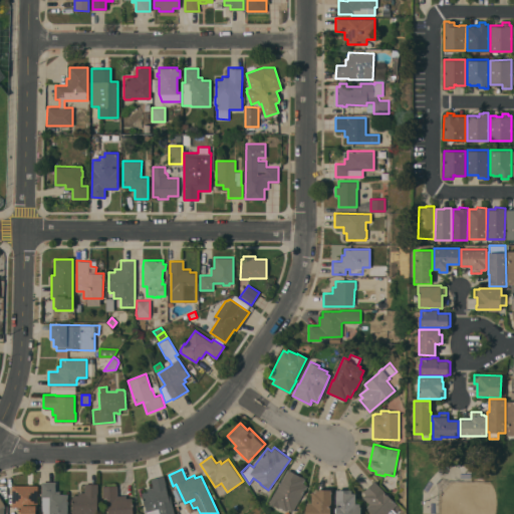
[(288,469),(305,479),(303,483),(307,485),(292,512),(288,509),(287,511),(278,506),(278,507),(269,502),(288,469)]
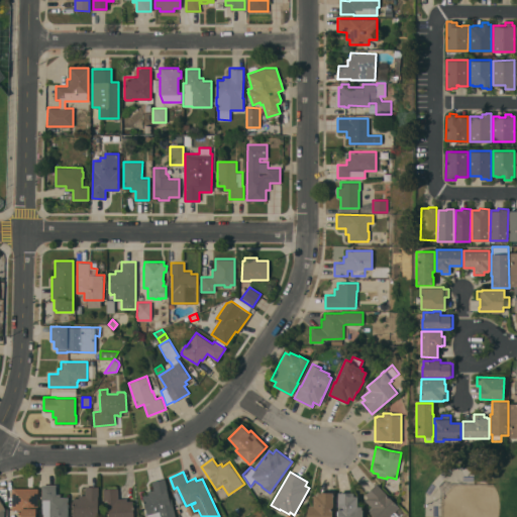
[(175,516),(146,516),(142,496),(148,494),(147,491),(153,490),(151,481),(165,478),(169,499),(172,498),(175,516)]
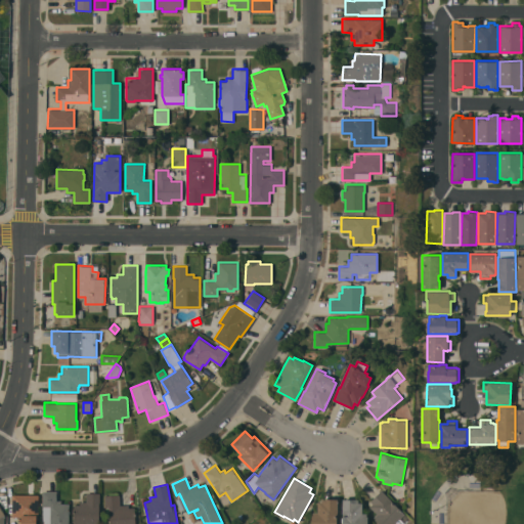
[(404,514),(403,515),(408,520),(404,523),(379,523),(375,520),(376,519),(374,517),(377,514),(369,506),(373,504),(369,500),(382,489),(404,514)]
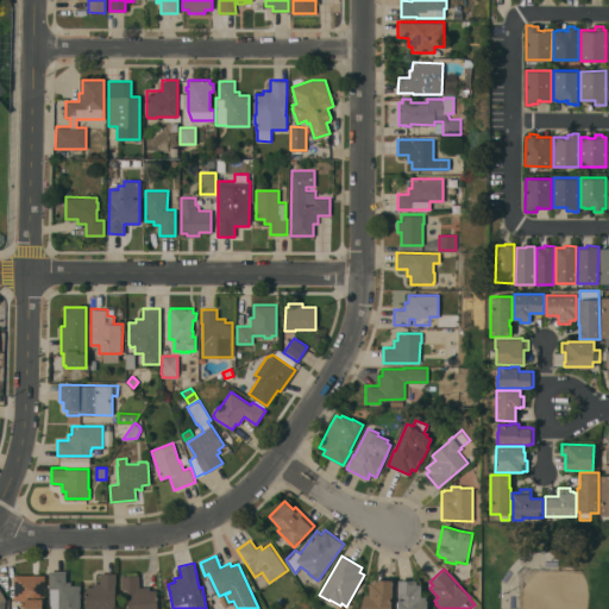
[(80,607),(82,607),(82,608),(51,608),(51,604),(50,604),(50,578),(49,578),(49,572),(50,572),(50,571),(66,571),(66,582),(71,582),(71,585),(80,586),(80,607)]
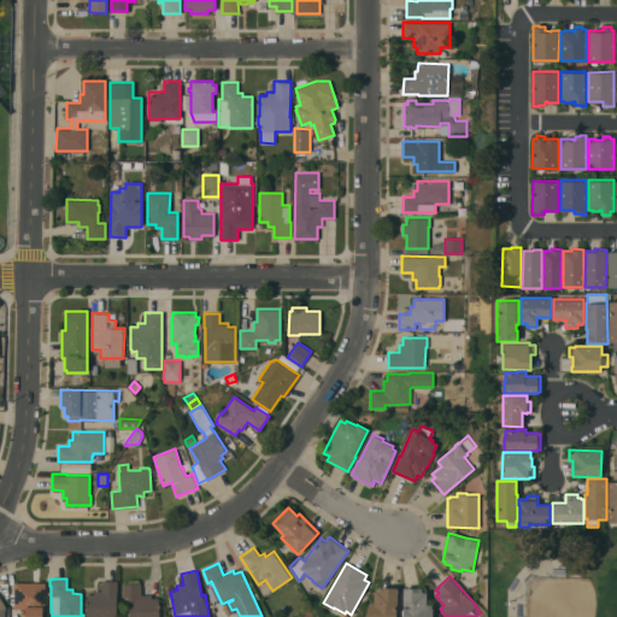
[(87,616),(87,594),(94,594),(94,591),(101,591),(101,580),(118,581),(117,592),(117,616),(87,616)]
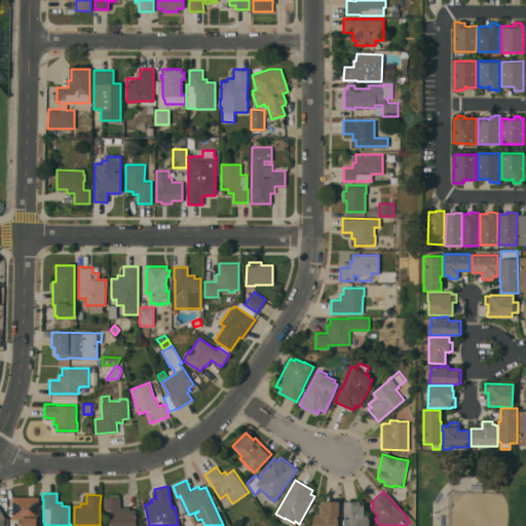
[(22,525),(22,518),(12,518),(12,496),(39,496),(39,518),(37,518),(37,525),(22,525)]
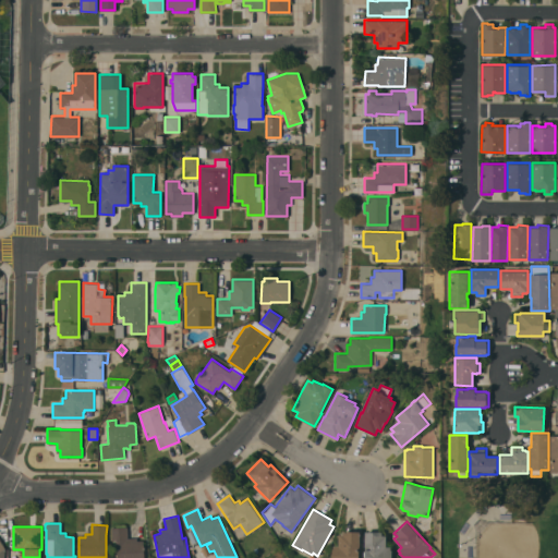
[(117,557),(117,543),(116,543),(116,540),(112,540),(111,528),(128,526),(128,537),(133,537),(137,537),(137,541),(144,541),(144,557),(117,557)]
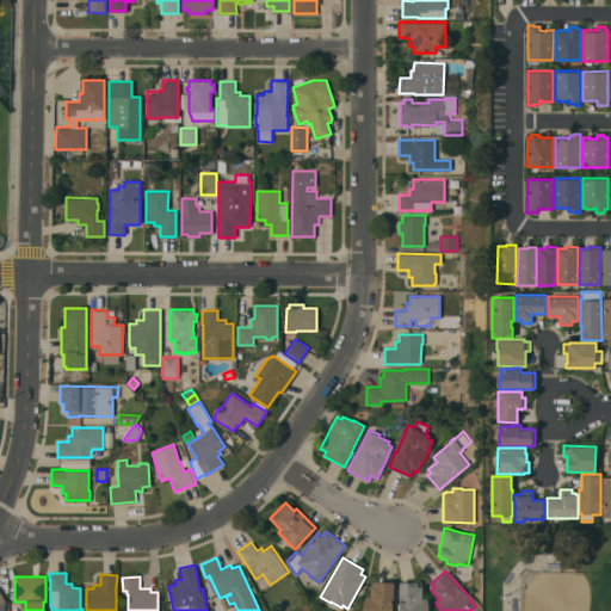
[(394,598),(393,598),(393,610),(363,610),(363,600),(364,600),(364,597),(370,597),(370,585),(375,585),(375,581),(394,581),(394,598)]
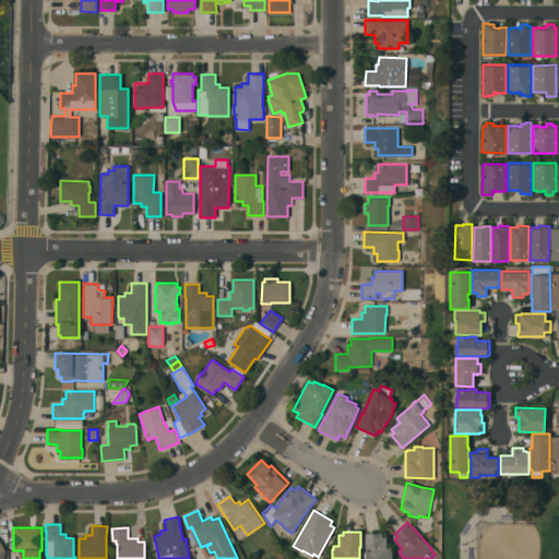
[(365,558),(365,532),(382,532),(382,536),(387,536),(387,547),(391,547),(391,550),(392,550),(392,558),(365,558)]
